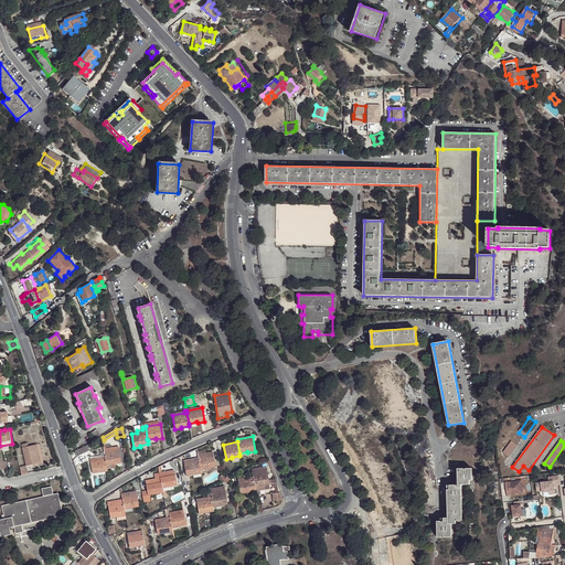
[(503,452),(510,457),(518,446),(512,441),(503,452)]
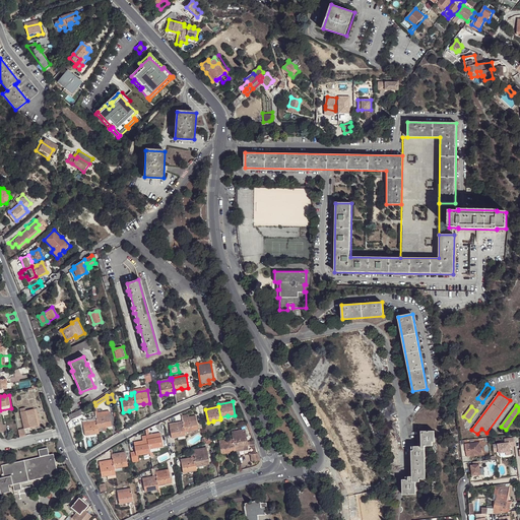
[(34,417),(36,417),(34,409),(20,412),(24,429),(36,427),(34,417)]
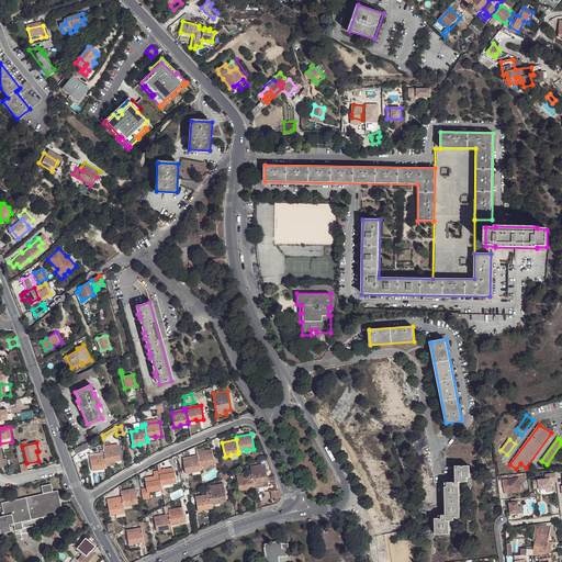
[(78,448),(75,449),(77,453),(87,449),(86,445),(81,447),(78,448)]
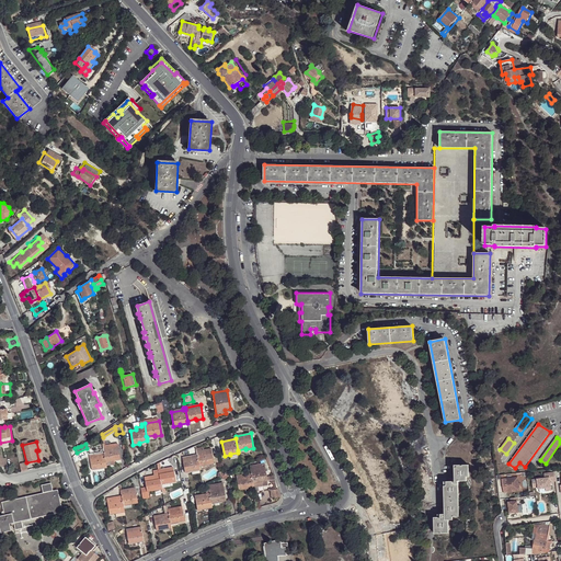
[(118,446),(104,448),(104,449),(106,462),(114,460),(121,459),(118,446)]
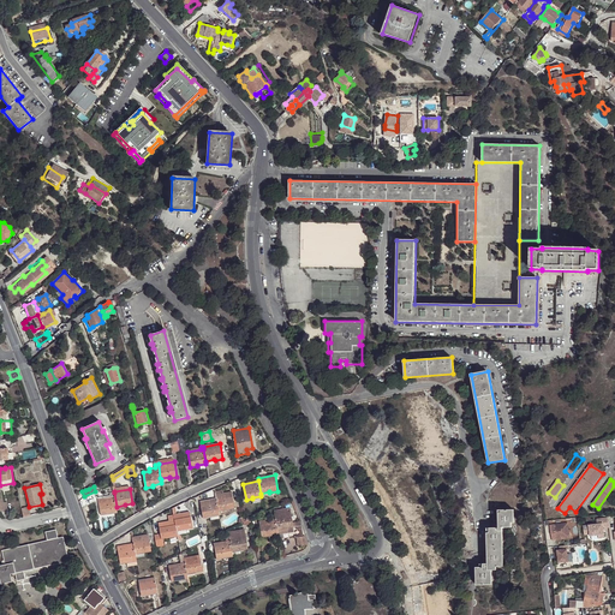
[(117,507),(114,493),(111,493),(112,495),(105,496),(106,499),(99,500),(101,515),(109,514),(108,513),(117,512),(117,511),(117,507)]
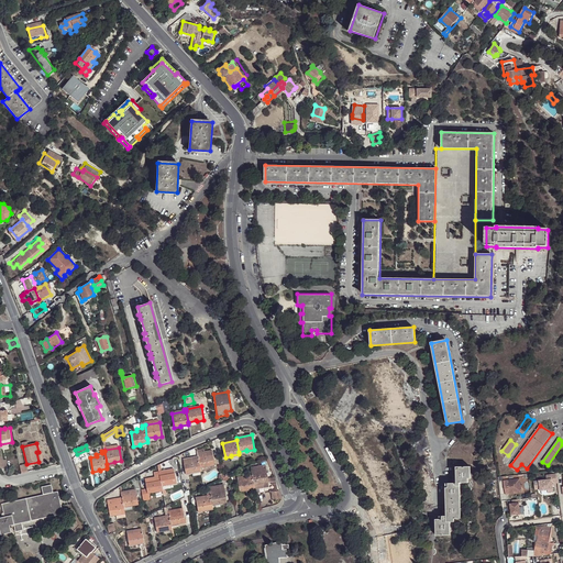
[(203,452),(197,453),(198,456),(200,467),(208,466),(214,465),(212,451),(203,452)]
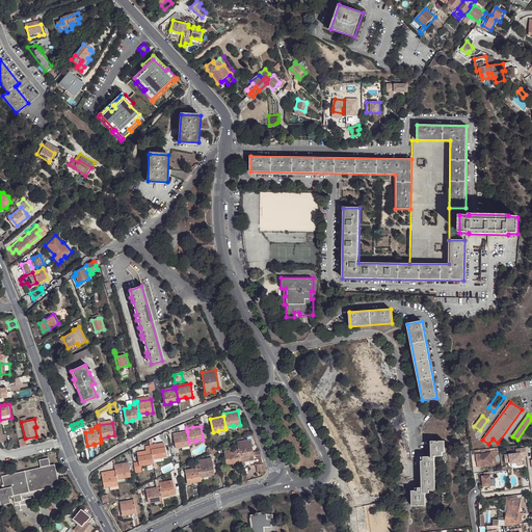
[(176,448),(182,447),(182,446),(189,445),(189,442),(187,431),(174,434),(176,448)]
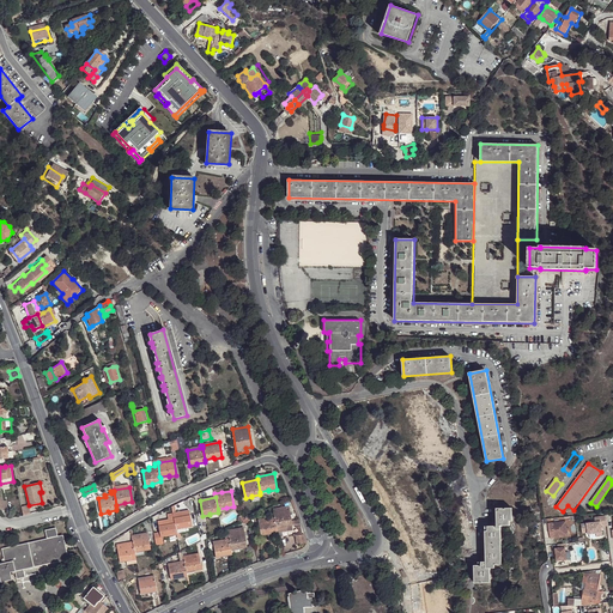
[(299,520),(292,521),(290,507),(273,509),(274,517),(277,532),(278,533),(279,538),(283,538),(281,532),(287,532),(286,527),(293,526),(296,526),(296,528),(298,527),(299,533),(295,534),(296,535),(302,534),(301,525),(299,520)]
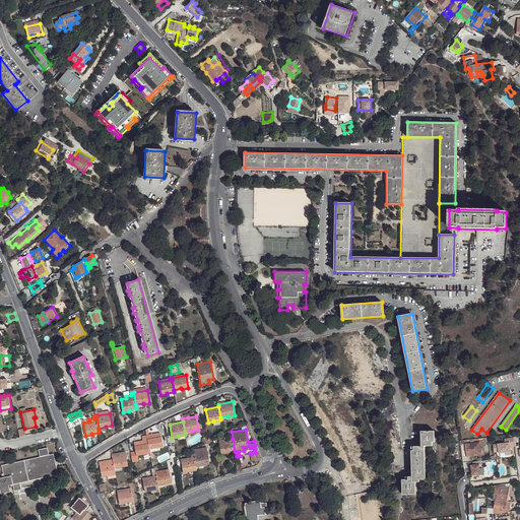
[(414,451),(411,451),(412,476),(408,476),(408,479),(402,479),(403,495),(416,495),(416,482),(419,482),(419,479),(426,479),(425,447),(433,446),(433,442),(435,442),(434,431),(420,432),(421,447),(413,447),(414,451)]
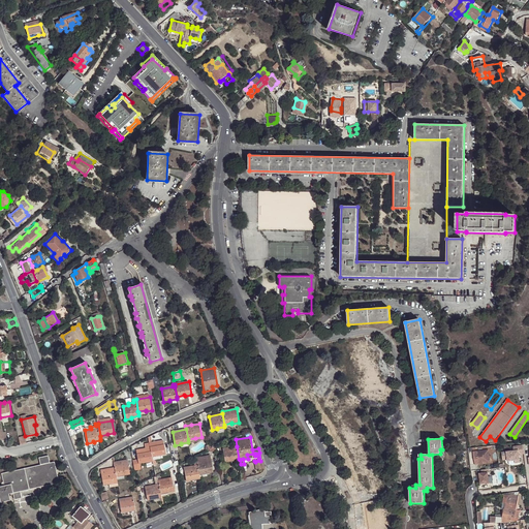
[(163,440),(149,443),(150,447),(152,457),(159,456),(160,456),(165,455),(163,440)]
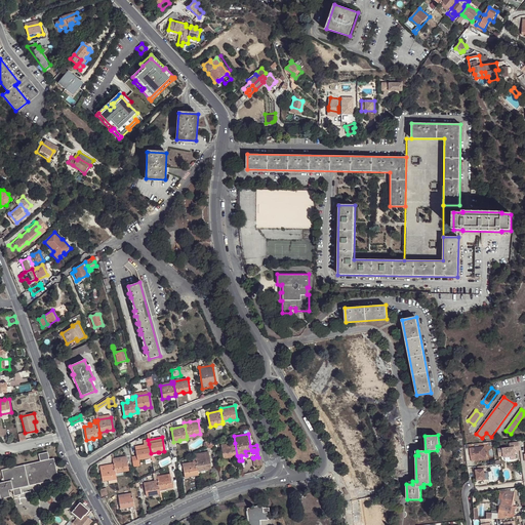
[(520,450),(519,442),(510,443),(511,447),(502,448),(503,456),(503,457),(511,456),(511,459),(516,458),(516,451),(520,450)]
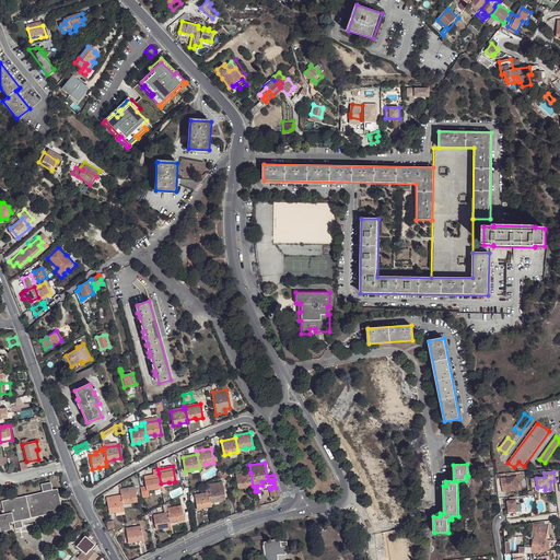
[(253,486),(251,473),(236,476),(238,489),(245,488),(253,486)]
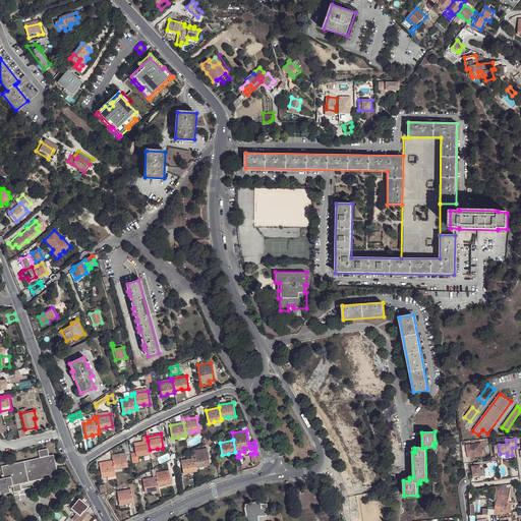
[(147,460),(151,459),(150,451),(150,450),(148,441),(134,444),(136,457),(146,456),(147,460)]
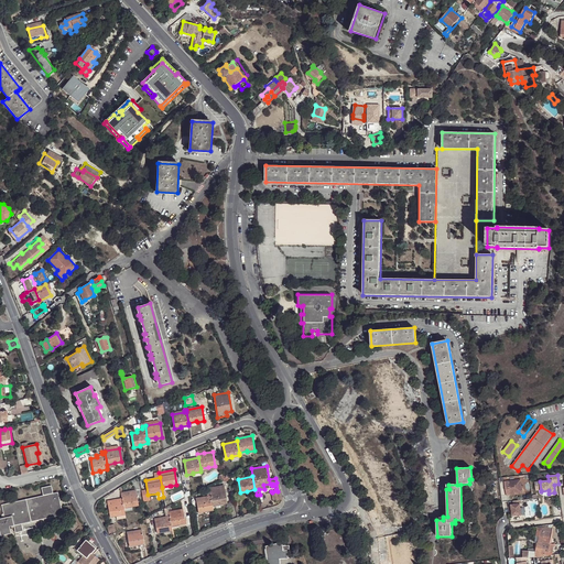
[(521,479),(505,481),(506,490),(510,490),(511,495),(523,494),(521,479)]
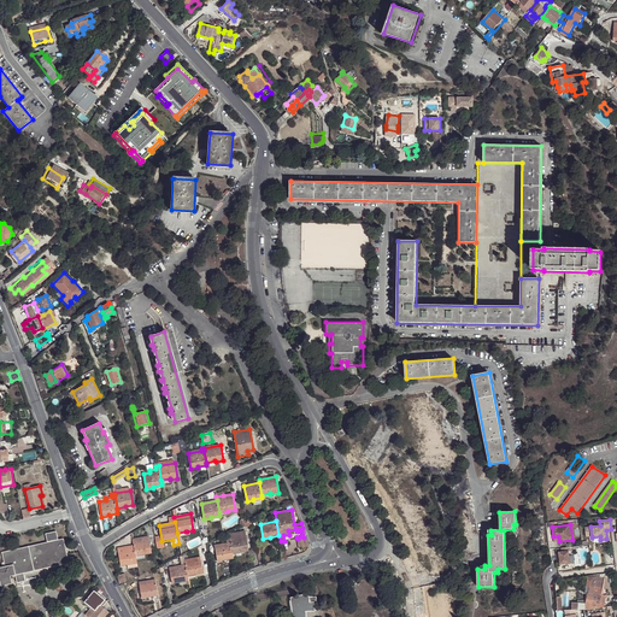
[(0,565),(0,585),(10,583),(9,575),(13,575),(15,582),(23,581),(22,573),(68,563),(63,539),(57,540),(56,532),(45,534),(46,542),(1,551),(4,565),(0,565)]
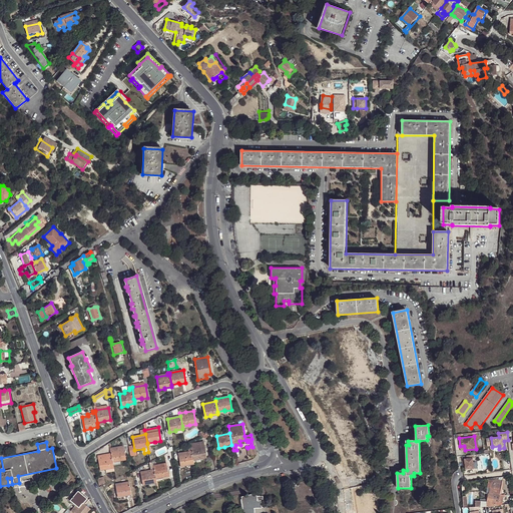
[(193,459),(193,460),(194,461),(207,458),(204,445),(204,442),(190,444),(190,445),(193,459)]
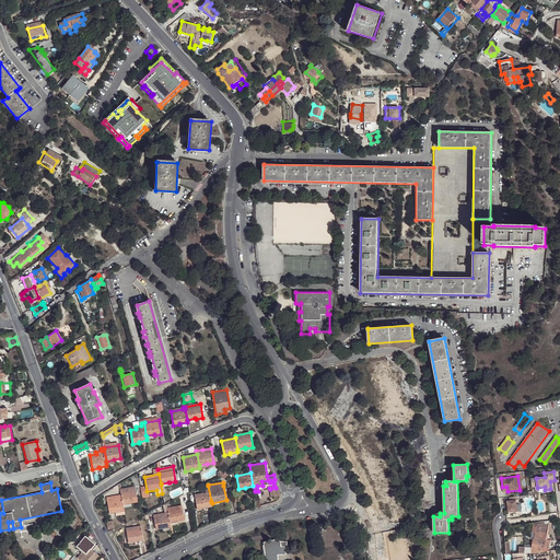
[(135,488),(120,490),(121,497),(123,504),(130,502),(131,503),(138,502),(135,488)]
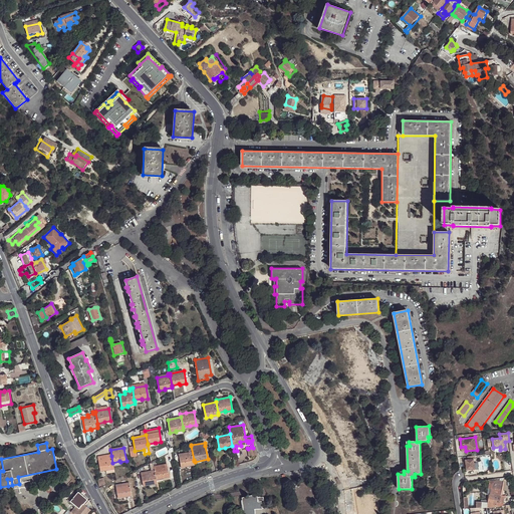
[(253,448),(248,449),(249,457),(257,455),(255,448),(253,448)]
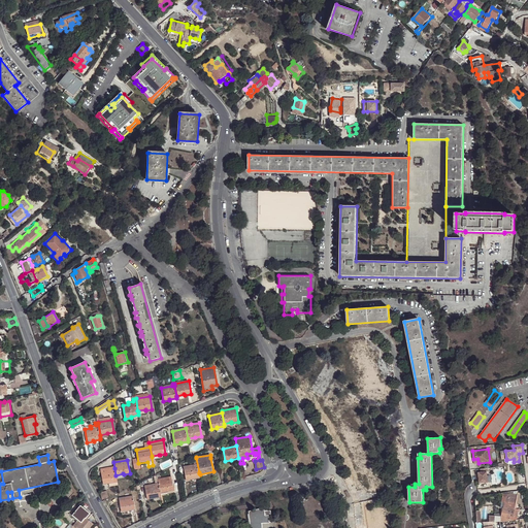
[(200,477),(197,464),(195,465),(184,467),(187,481),(193,480),(200,477)]
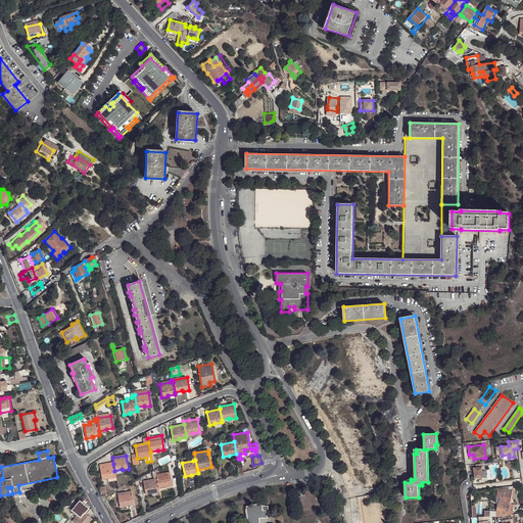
[(102,480),(108,479),(108,478),(115,476),(114,472),(114,471),(113,464),(100,466),(102,480)]
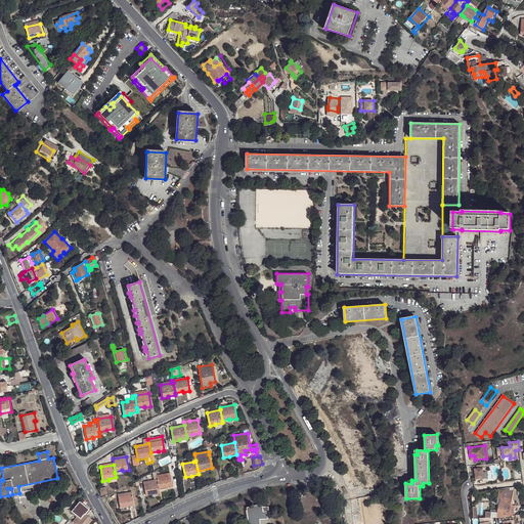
[(484,465),(476,466),(477,470),(474,470),(475,481),(484,480),(483,469),(484,469),(484,465)]
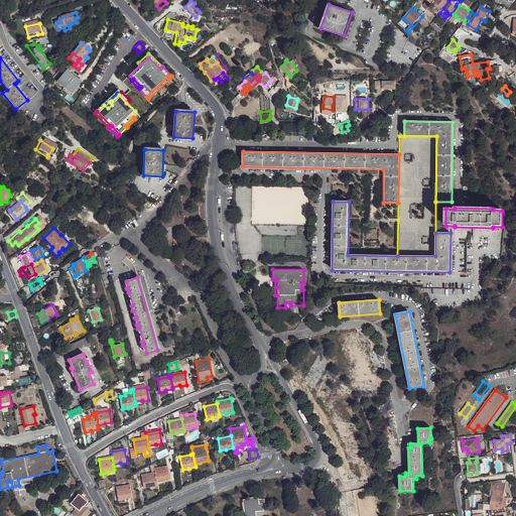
[(156,466),(153,467),(156,482),(164,481),(169,480),(167,467),(157,469),(156,466)]
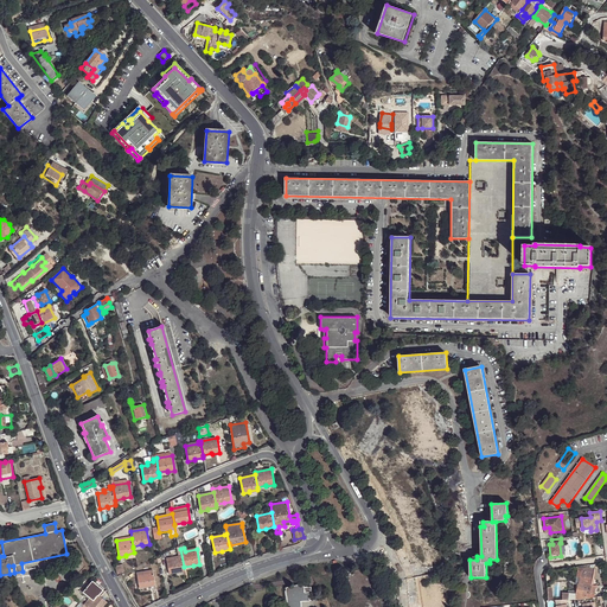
[(168,574),(177,573),(185,572),(185,570),(184,567),(180,549),(178,550),(179,556),(166,558),(168,574)]
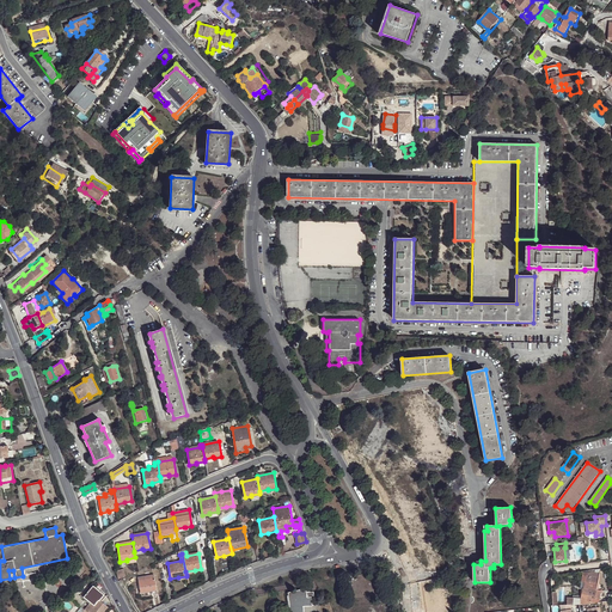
[(581,604),(594,603),(595,598),(600,599),(601,591),(599,591),(597,589),(600,573),(592,571),(591,571),(591,570),(587,571),(582,575),(581,582),(585,583),(583,591),(582,589),(581,598),(568,599),(568,605),(571,605),(581,604)]
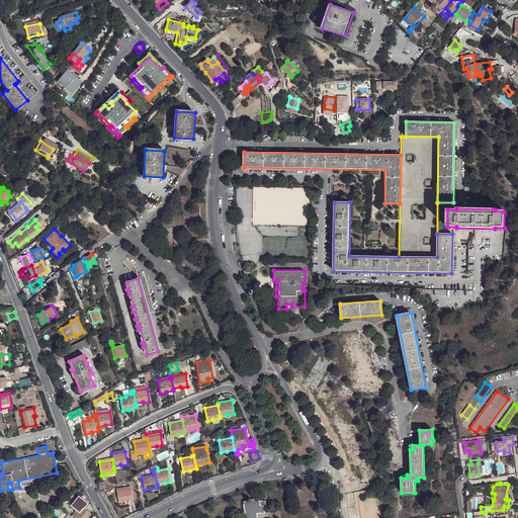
[(125,501),(133,499),(131,487),(118,489),(120,502),(125,501)]
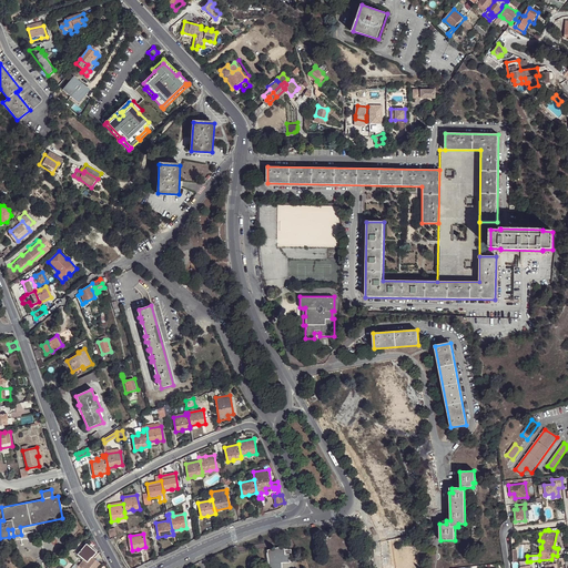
[(92,557),(97,553),(85,544),(78,555),(84,559),(89,555),(92,557)]
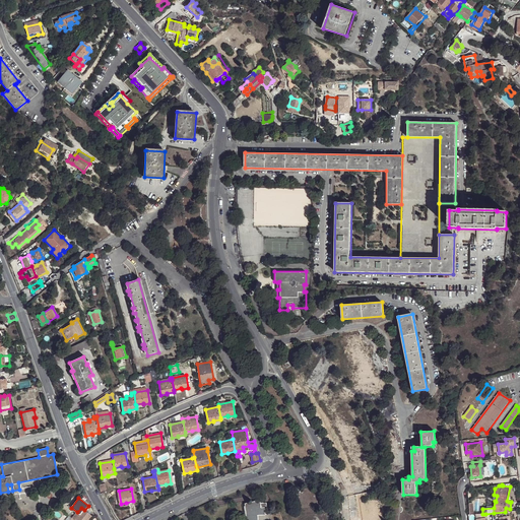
[(245,504),(246,519),(258,519),(258,515),(265,514),(265,507),(261,508),(260,503),(260,500),(245,504)]
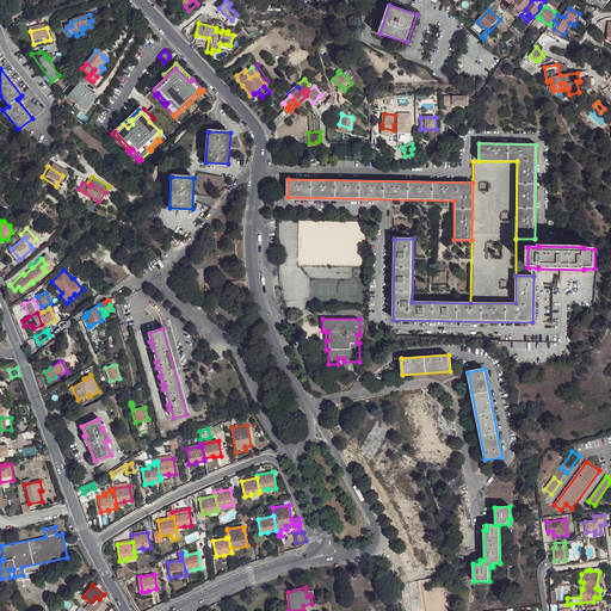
[(313,591),(306,591),(307,597),(312,596),(312,604),(318,604),(313,591)]
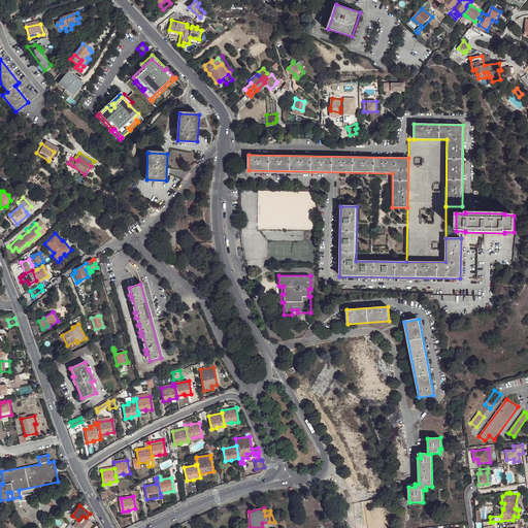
[(75,524),(73,526),(75,527),(89,527),(92,524),(87,519),(86,518),(83,516),(78,520),(80,522),(77,526),(75,524)]
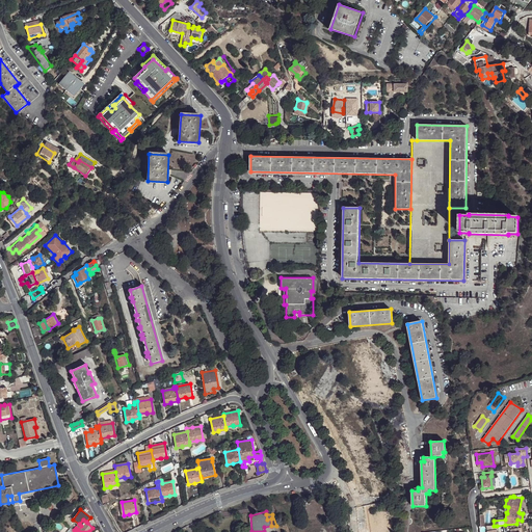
[(54,526),(58,530),(63,523),(61,521),(54,526)]
